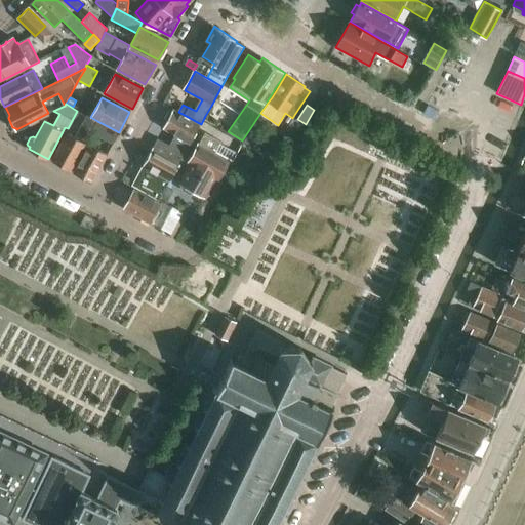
[(158,138),(154,148),(180,162),(182,160),(190,143),(192,139),(201,125),(200,125),(201,124),(178,112),(174,110),(173,110),(164,128),(178,136),(173,147),(158,138)]
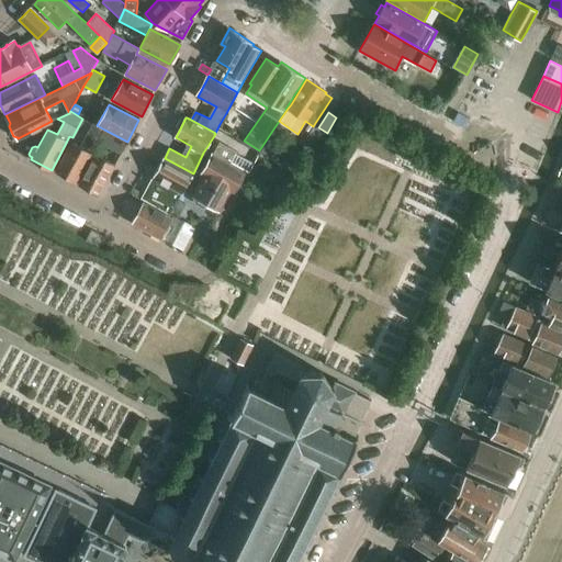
[(70,142),(55,172),(75,183),(91,153),(98,141),(98,142),(104,130),(97,125),(93,123),(87,136),(80,147),(70,142)]
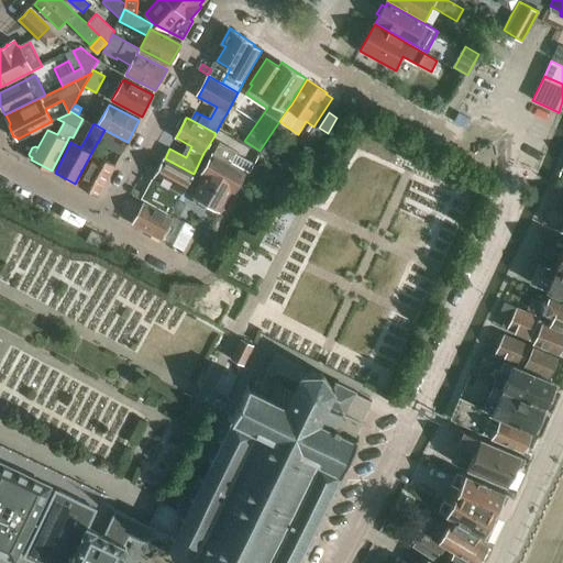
[(105,130),(98,142),(120,153),(128,142),(105,130)]
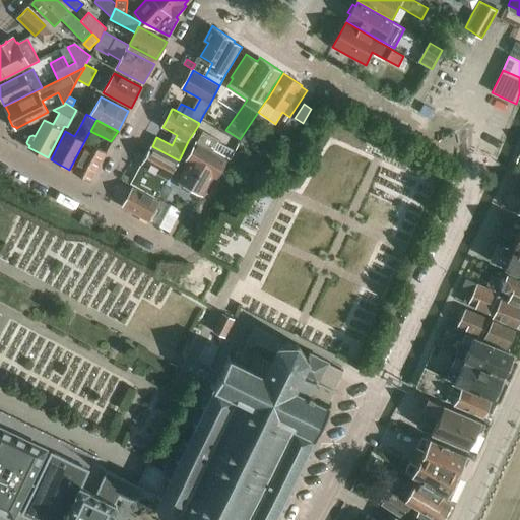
[(249,128),(242,141),(258,150),(266,136),(249,128)]
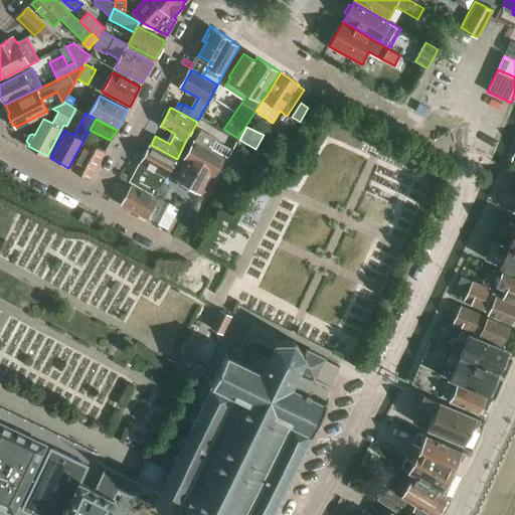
[(186,162),(176,180),(179,181),(178,183),(179,186),(186,191),(190,190),(191,188),(203,196),(214,177),(224,158),(211,150),(217,139),(201,130),(196,141),(188,137),(186,140),(178,157),(186,162)]
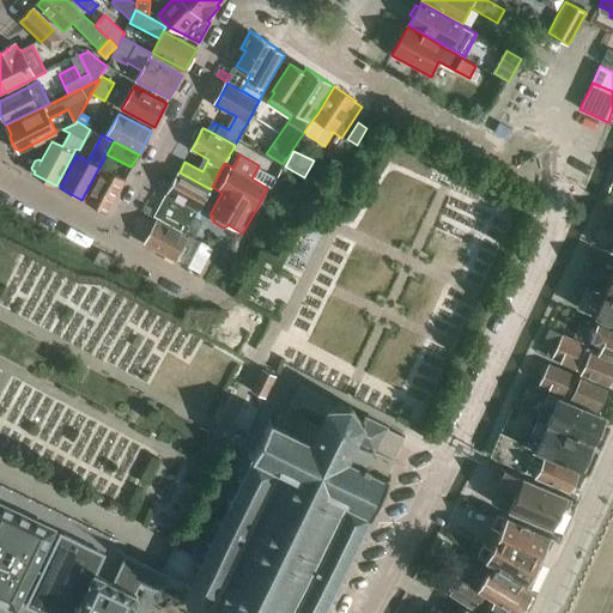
[(104,169),(86,201),(109,213),(126,181),(104,169)]
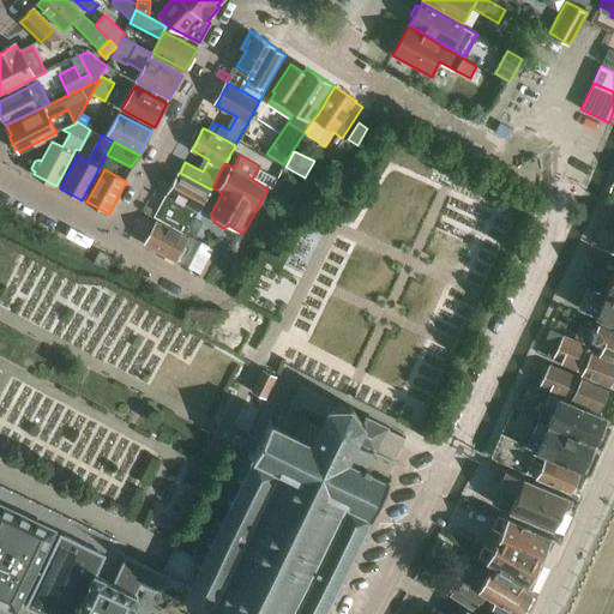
[(180,173),(156,216),(174,227),(187,234),(192,226),(198,214),(211,190),(180,173)]
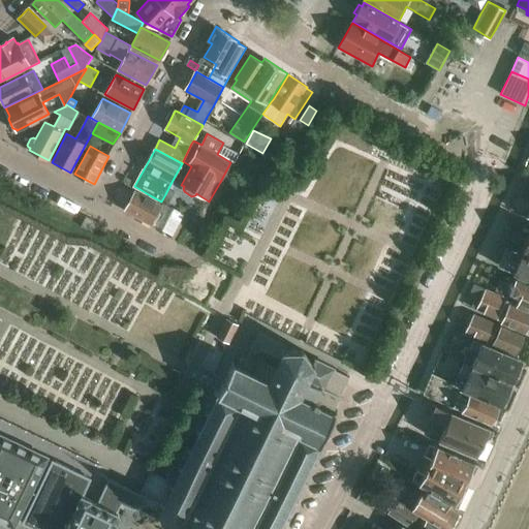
[(136,183),(126,177),(124,181),(134,186),(136,183)]
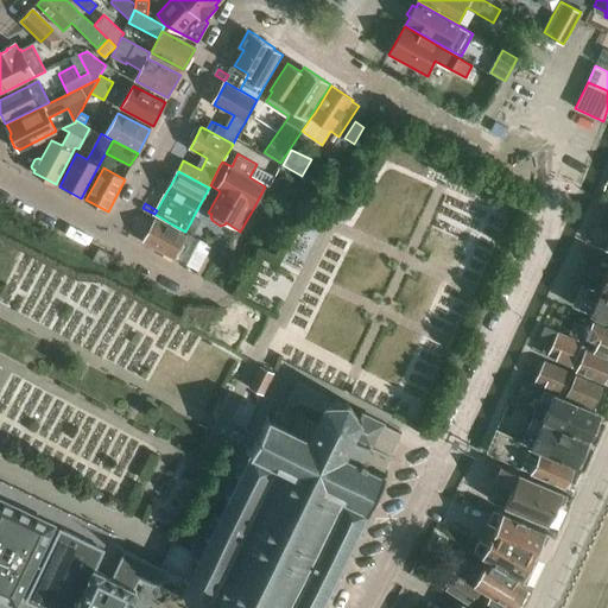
[(607,204),(602,203),(594,222),(607,228),(607,204)]
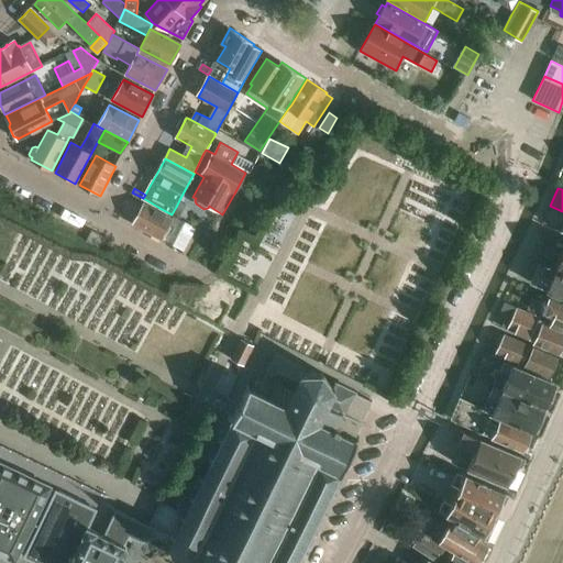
[(138,209),(132,219),(135,221),(133,224),(163,241),(173,245),(186,221),(174,216),(172,214),(159,208),(143,198),(142,201),(145,202),(141,210),(138,209)]
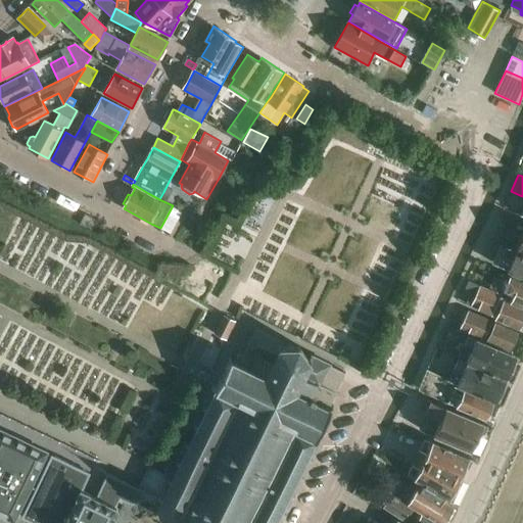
[(167,187),(161,197),(173,203),(179,193),(167,187)]
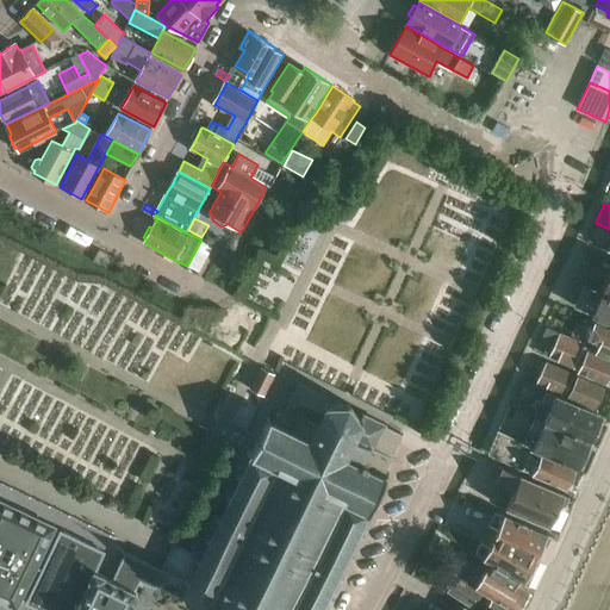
[(95,259),(94,261),(109,268),(111,262),(114,257),(100,249),(95,259)]
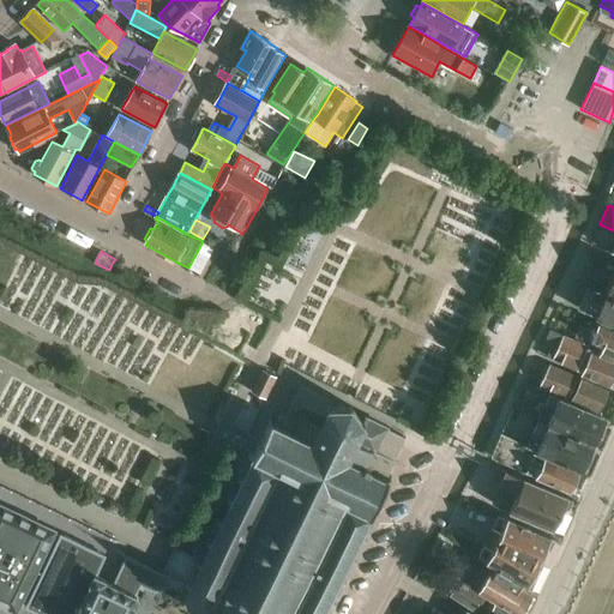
[(613,262),(606,259),(594,287),(613,296),(613,262)]
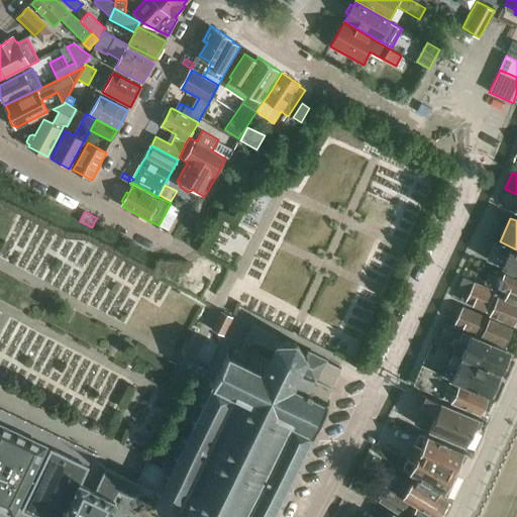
[(516,249),(500,241),(491,262),(516,273),(516,249)]
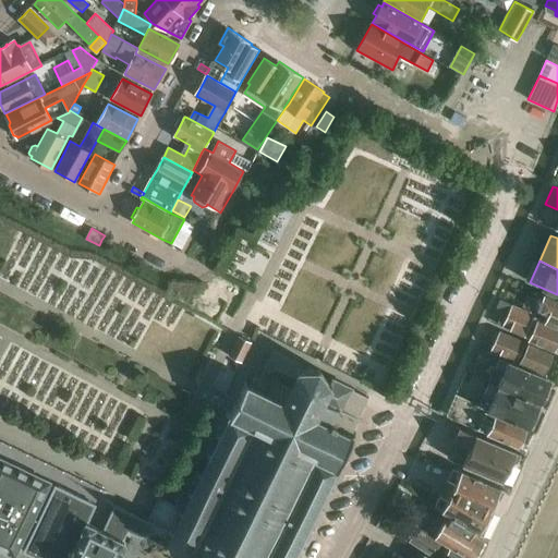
[(557,301),(544,295),(536,310),(548,315),(545,322),(544,324),(557,329),(557,301)]
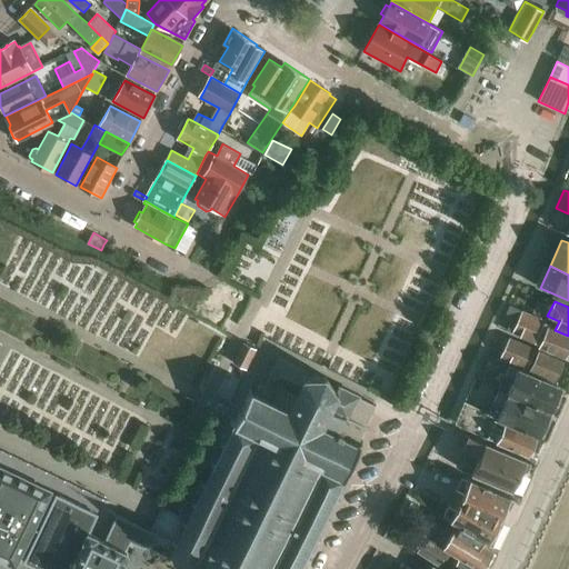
[(511,322),(508,330),(513,333),(536,343),(539,335),(543,322),(511,307),(508,315),(510,316),(510,317),(510,318),(510,319),(510,320),(510,321),(511,322)]
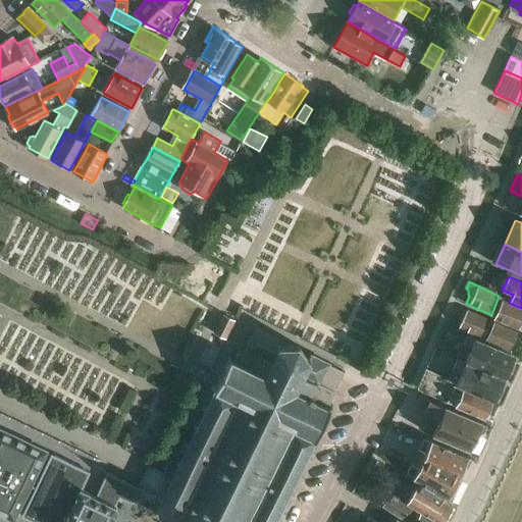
[(499,296),(494,307),(499,309),(494,319),(520,330),(521,325),(521,308),(509,303),(510,301),(499,296)]
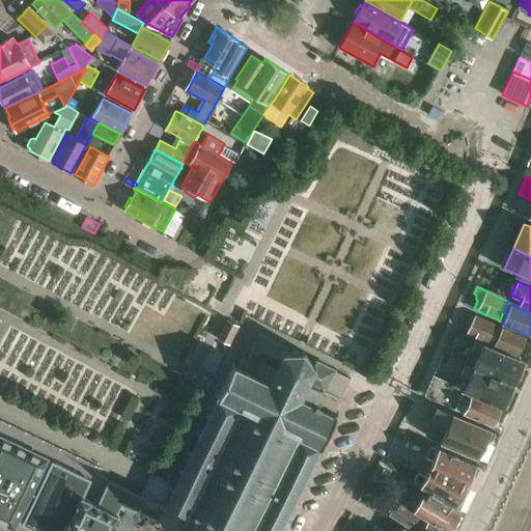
[(476,316),(467,335),(475,340),(475,339),(491,346),(500,327),(476,316)]
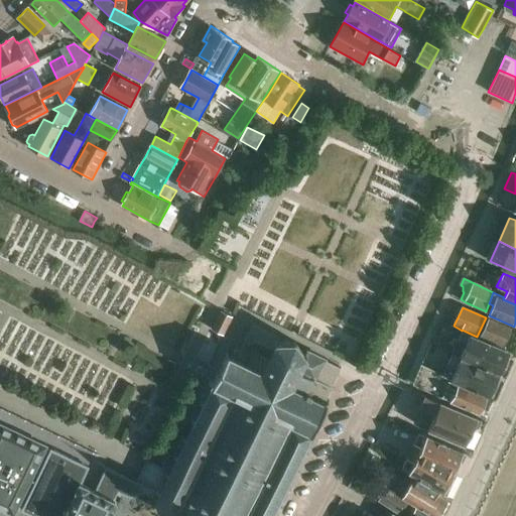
[(221,310),(213,329),(223,335),(232,316),(221,310)]
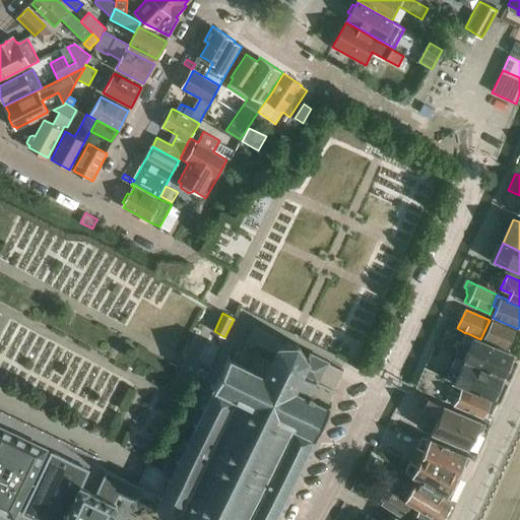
[(492,322),(483,341),(507,351),(516,333),(492,322)]
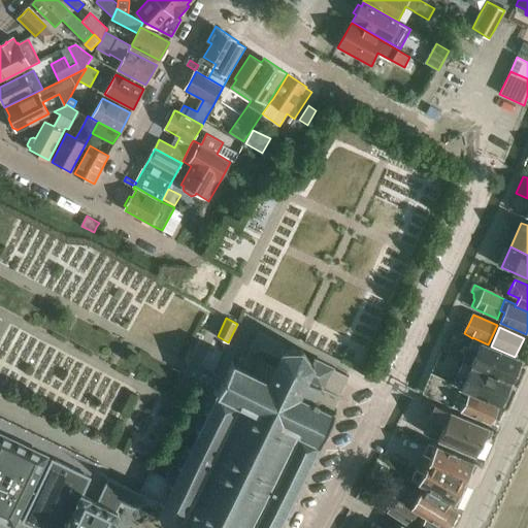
[(151,470),(139,493),(162,504),(160,508),(161,509),(159,513),(163,523),(172,527),(182,524),(184,519),(202,527),(278,527),(284,518),(288,520),(291,514),(292,514),(296,504),(295,504),(298,498),(294,496),(302,482),(305,483),(307,480),(303,477),(310,463),(315,465),(318,459),(319,459),(323,450),(322,450),(326,442),(322,440),(322,439),(334,414),(339,413),(338,408),(333,409),(350,376),(334,369),(334,368),(316,359),(312,364),(302,350),(285,350),(287,345),(259,332),(248,355),(249,355),(246,358),(241,356),(238,363),(234,361),(217,394),(216,395),(212,394),(211,396),(210,395),(206,405),(205,409),(208,410),(188,453),(184,451),(179,460),(180,460),(176,467),(172,465),(167,470),(165,477),(151,470)]
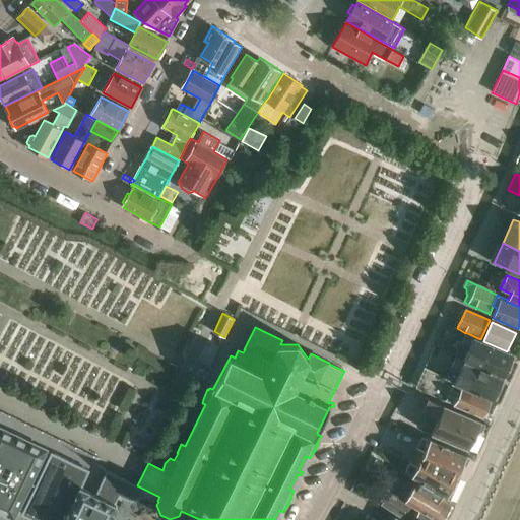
[(457,349),(454,356),(501,377),(511,354),(507,352),(507,351),(483,341),(480,339),(465,332),(465,333),(457,349)]
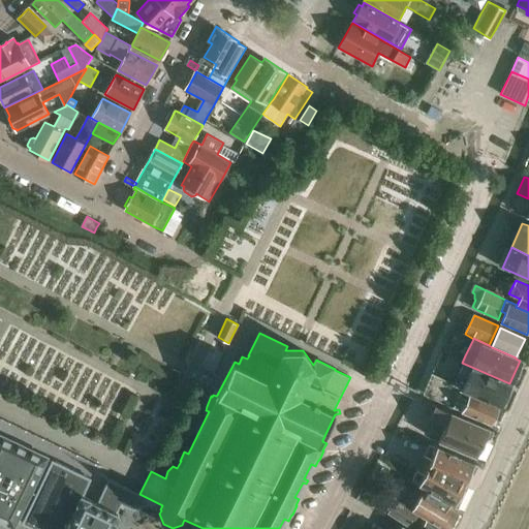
[(459,371),(453,383),(466,390),(463,395),(479,403),(481,400),(498,407),(509,383),(462,363),(459,371)]
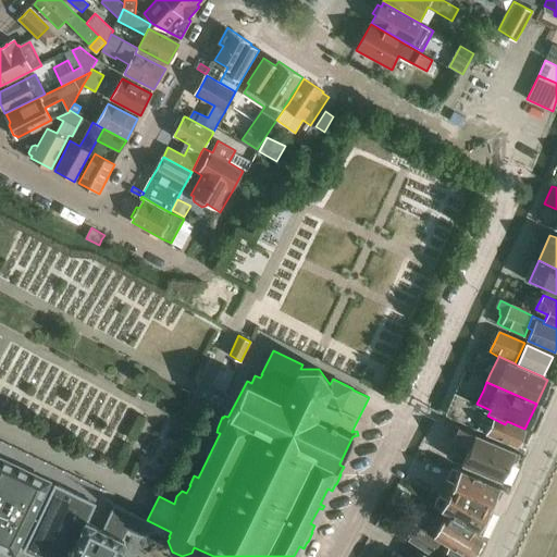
[(456,394),(446,415),(482,432),(518,448),(527,430),(524,429),(507,421),(505,424),(487,416),(491,410),(477,404),(456,394)]
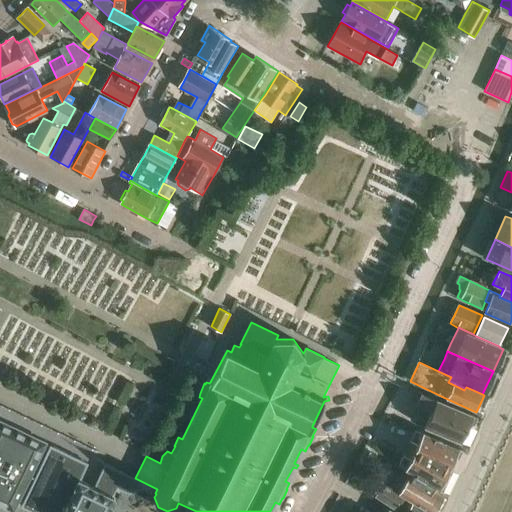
[(419,405),(412,419),(427,426),(426,426),(463,443),(471,426),(476,424),(478,418),(439,400),(424,393),(420,402),(418,405),(419,405)]
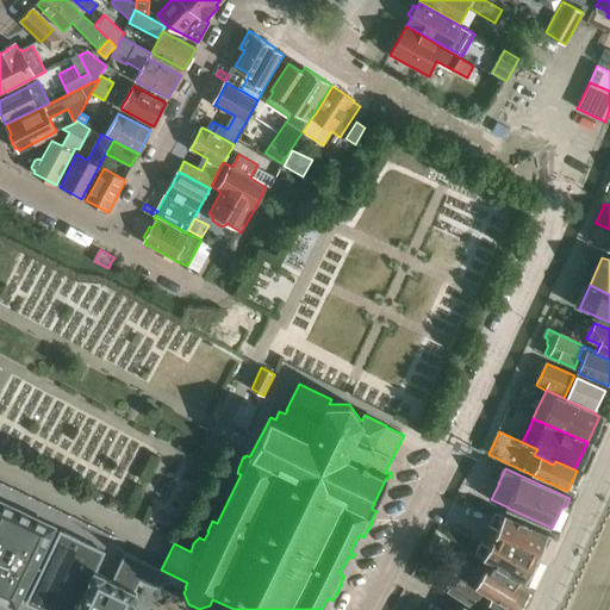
[(0,599),(17,608),(18,607),(17,605),(20,598),(26,602),(60,530),(55,528),(55,527),(0,500),(0,599)]
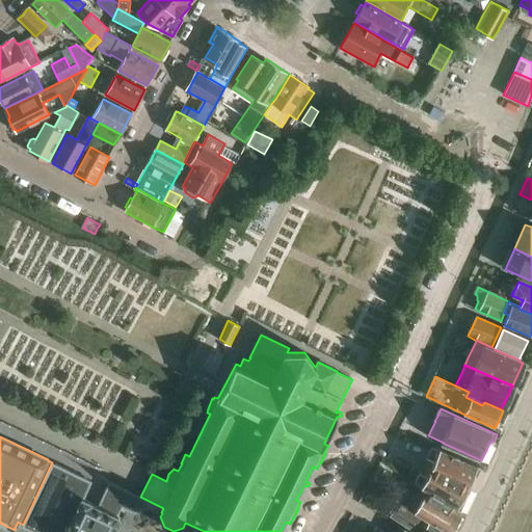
[(433,446),(423,467),(468,488),(469,486),(473,484),(476,478),(474,474),(478,467),(442,449),(441,449),(433,446)]
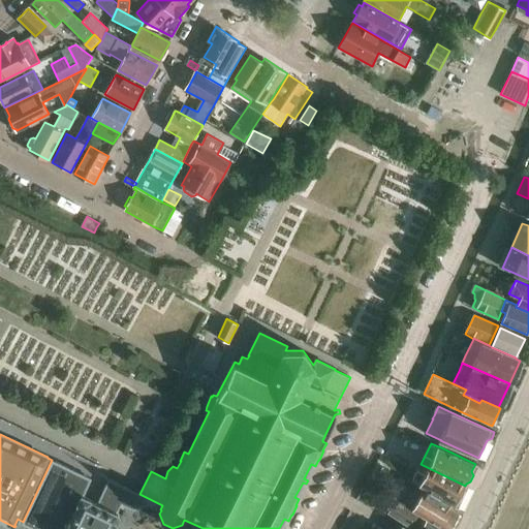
[(23,522),(37,528),(114,528),(120,518),(119,514),(117,512),(121,503),(133,509),(147,504),(160,510),(160,509),(162,505),(139,494),(109,478),(97,502),(90,499),(91,498),(83,494),(91,477),(53,459),(52,460),(23,522)]
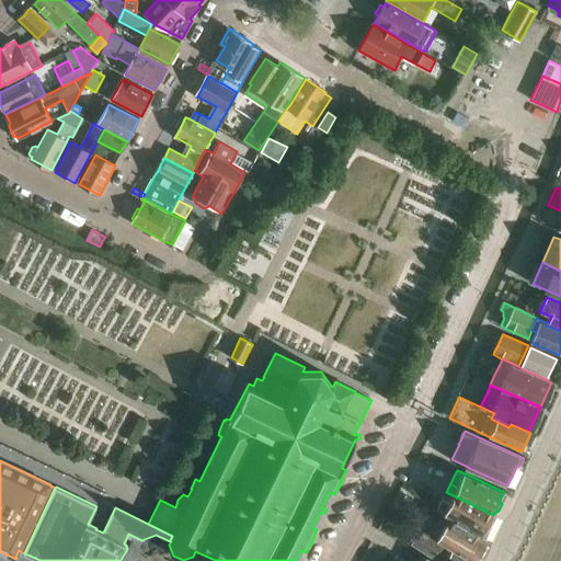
[(446,492),(437,508),(445,513),(445,514),(482,537),(485,529),(490,528),(493,522),(492,517),(493,515),(446,492)]
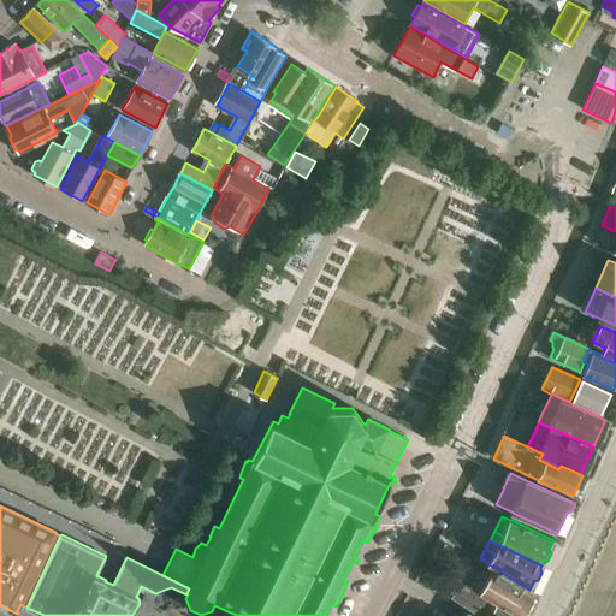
[(440,550),(434,562),(443,567),(450,556),(440,550)]
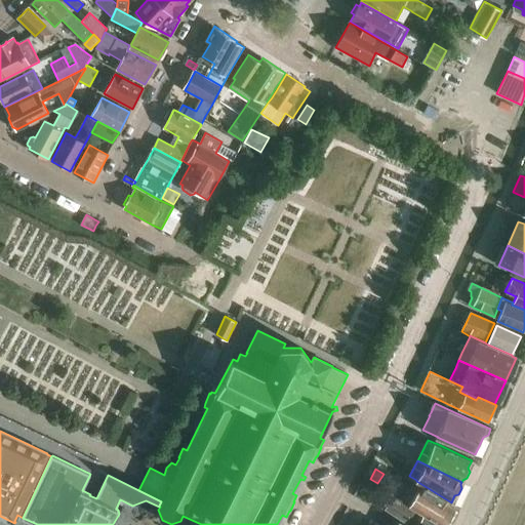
[(391,497),(382,508),(405,523),(413,511),(414,509),(416,510),(427,492),(419,487),(415,493),(406,488),(399,498),(393,493),(391,497)]
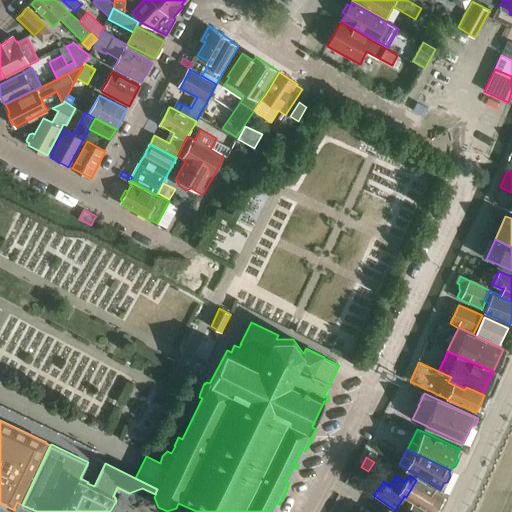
[(416,480),(406,497),(429,511),(436,511),(444,497),(416,480)]
